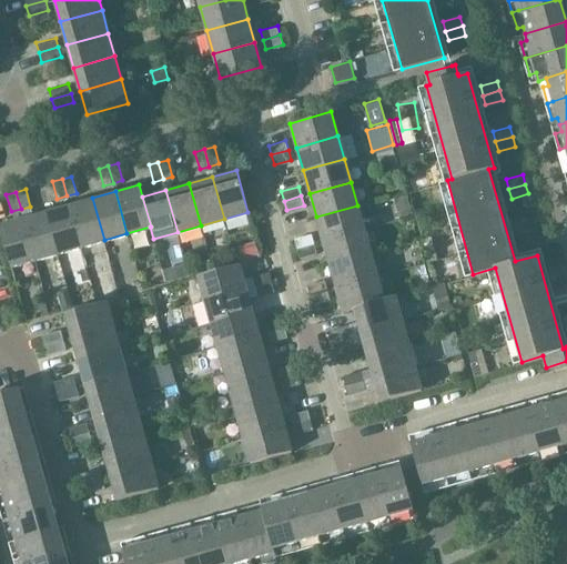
[(81,245),(104,240),(92,198),(69,204),(81,245)]
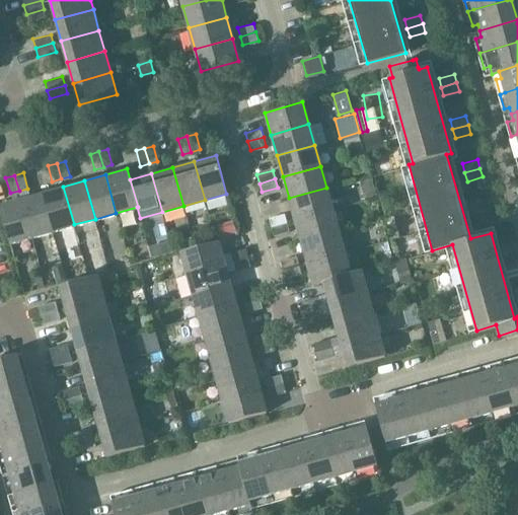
[(74,224),(63,187),(42,193),(53,230),(74,224)]
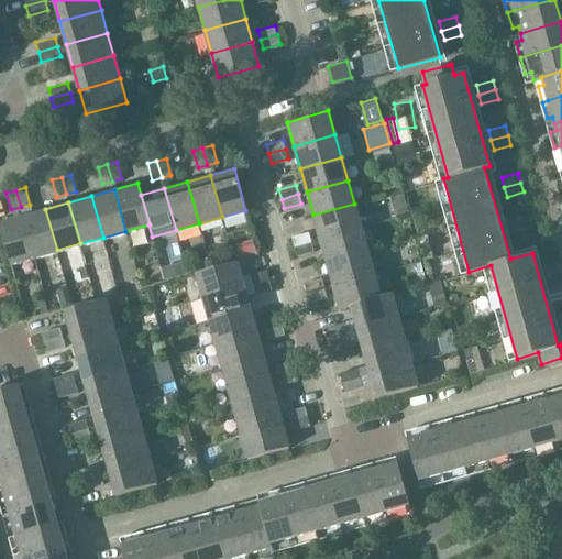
[(313,215),(320,238),(361,226),(354,204),(313,215)]
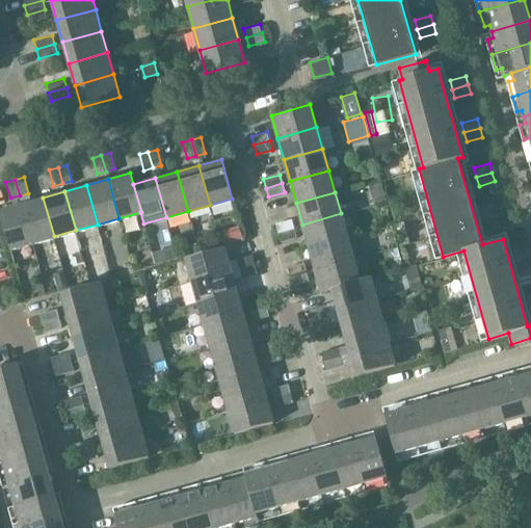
[(54,236),(43,198),(22,204),(32,242),(54,236)]
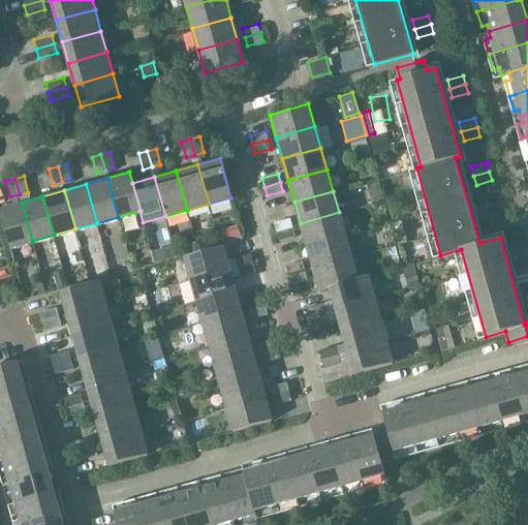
[(32,241),(22,203),(0,208),(0,212),(9,247),(32,241)]
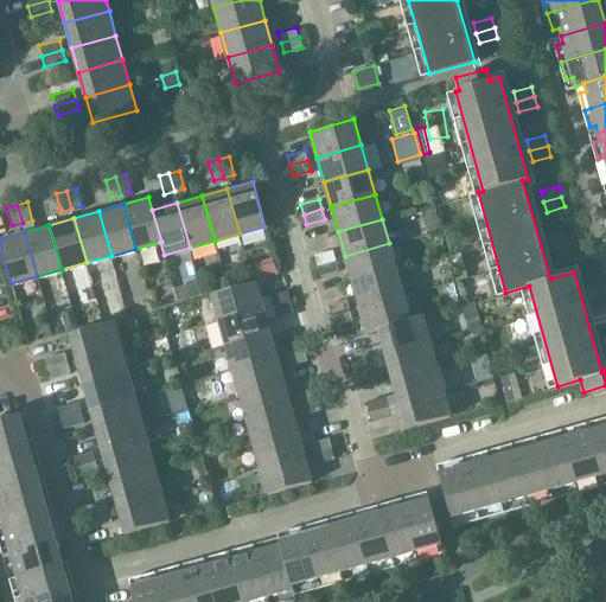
[(557,250),(575,245),(573,235),(554,241),(557,250)]
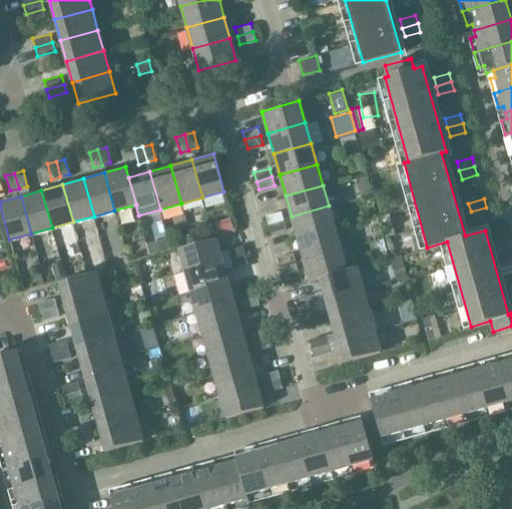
[(335,226),(329,205),(292,216),(297,237),(335,226)]
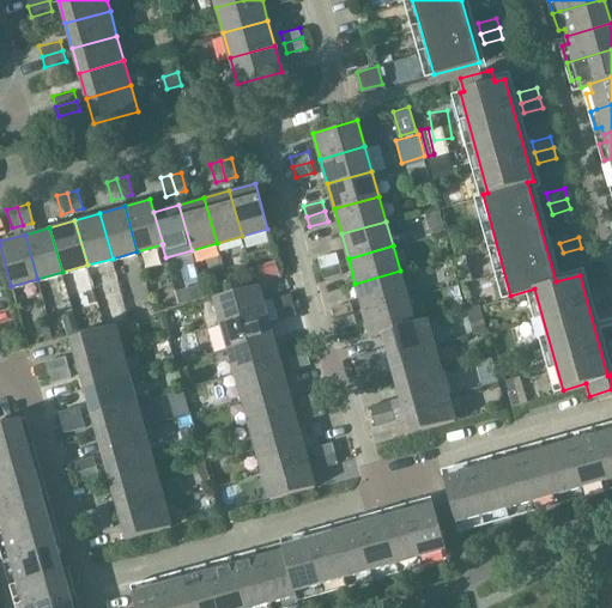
[(581,248),(563,253),(565,263),(583,259),(581,248)]
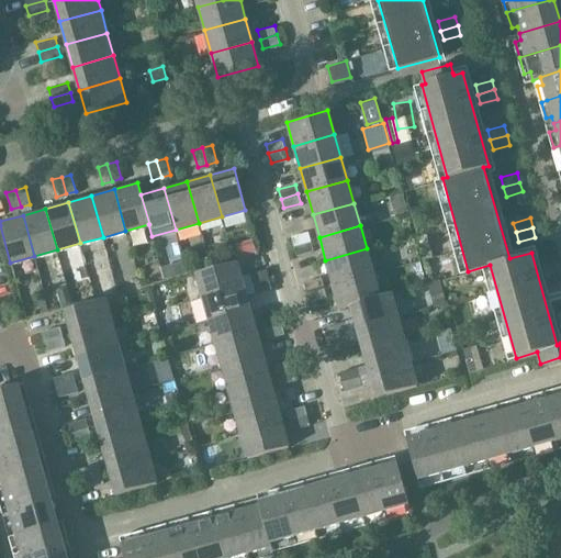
[(293,244),(311,240),(307,230),(291,235),(293,244)]
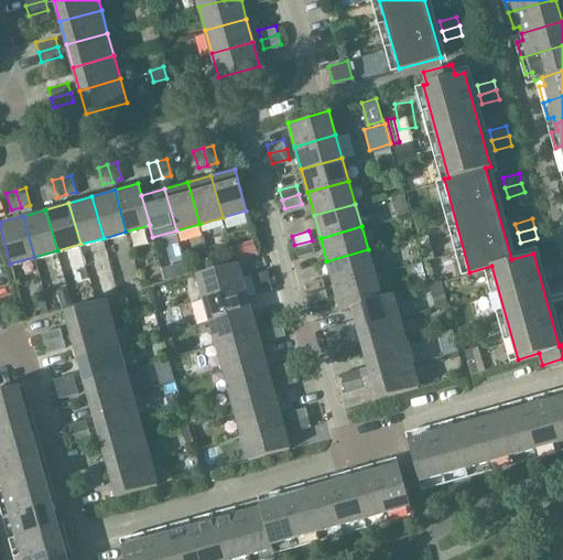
[(428,233),(419,236),(425,258),(434,256),(428,233)]
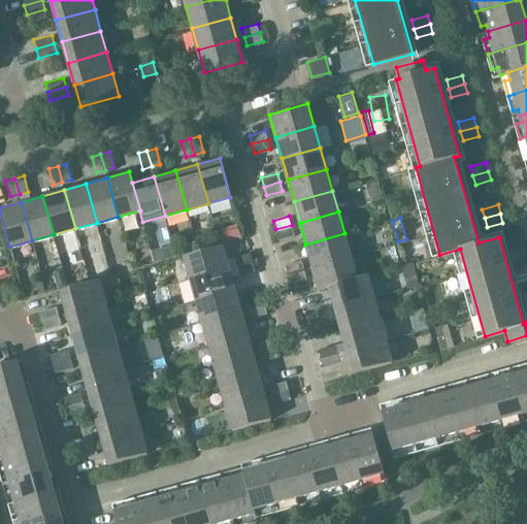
[(292,225),(275,229),(278,238),(294,234),(292,225)]
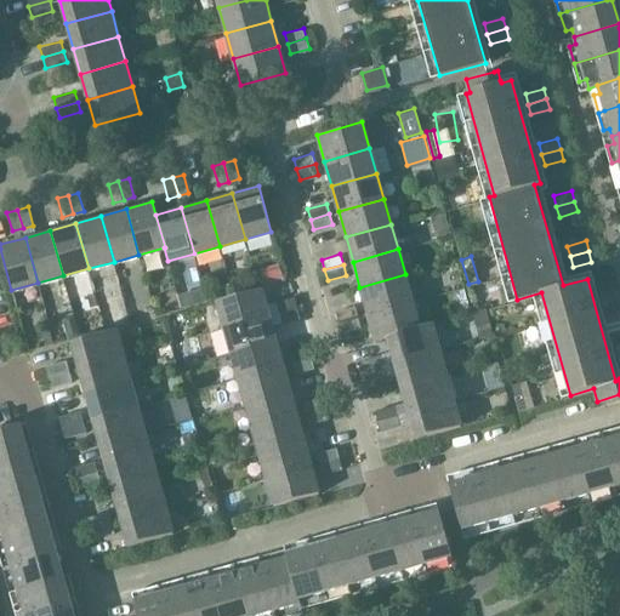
[(359,287),(367,312),(411,300),(405,274),(359,287)]
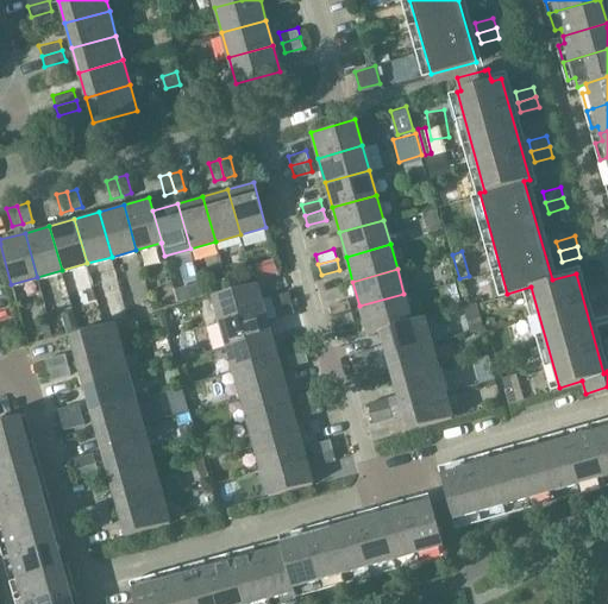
[(200,280),(189,283),(193,295),(204,293),(200,280)]
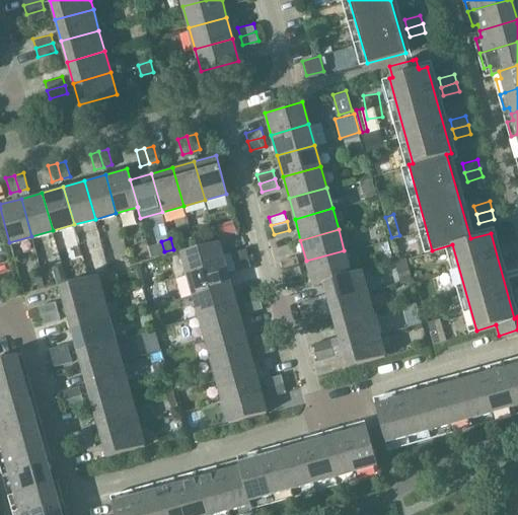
[(180,250),(187,273),(224,262),(218,239),(180,250)]
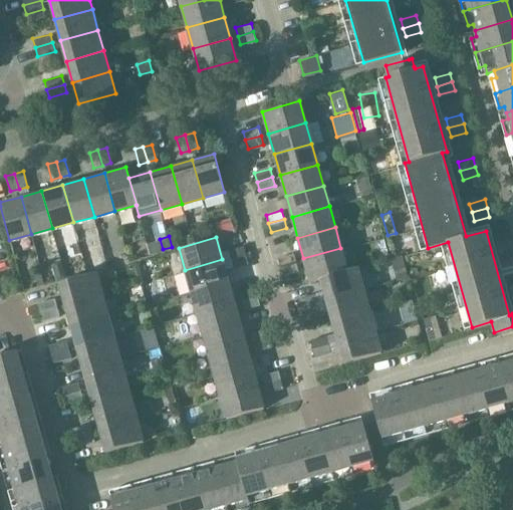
[(499,251),(512,246),(512,240),(512,238),(497,242),(499,251)]
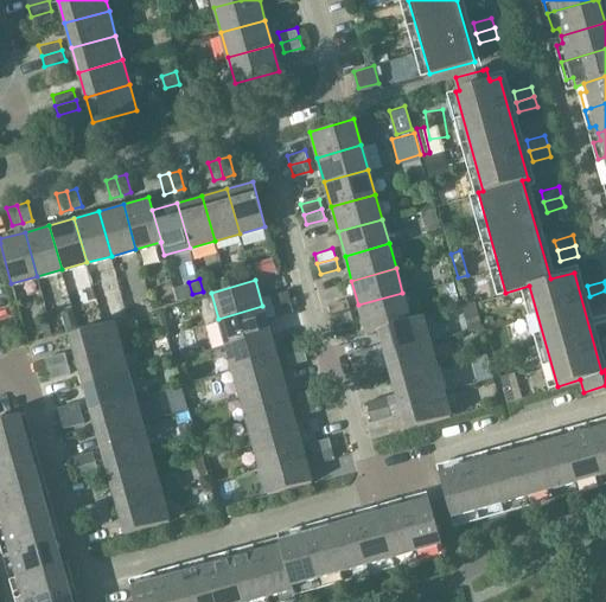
[(272,303),(291,299),(287,288),(269,294),(272,303)]
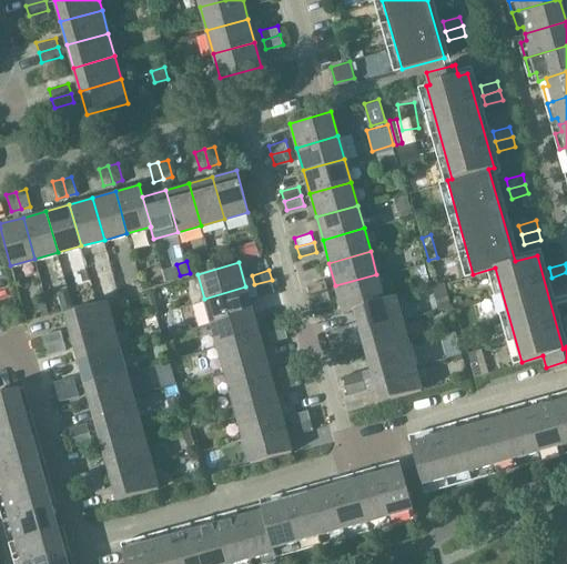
[(566,272),(552,278),(555,286),(566,283),(566,272)]
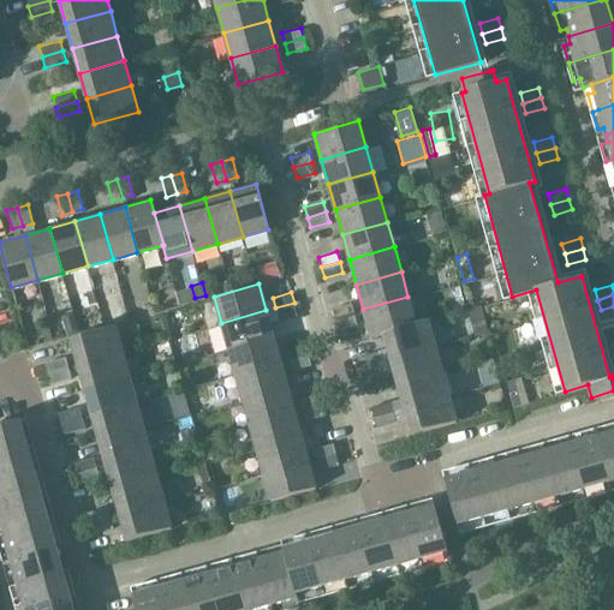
[(415,322),(407,297),(363,309),(370,335),(383,332),(415,322)]
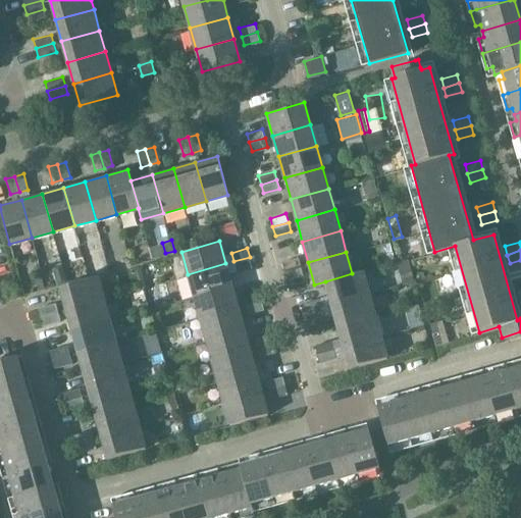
[(284,269),(300,265),(298,256),(282,260),(284,269)]
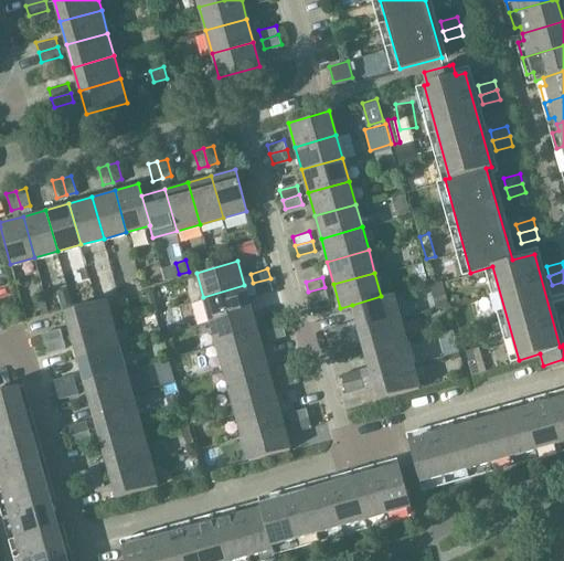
[(270,278),(253,283),(256,293),(273,288),(270,278)]
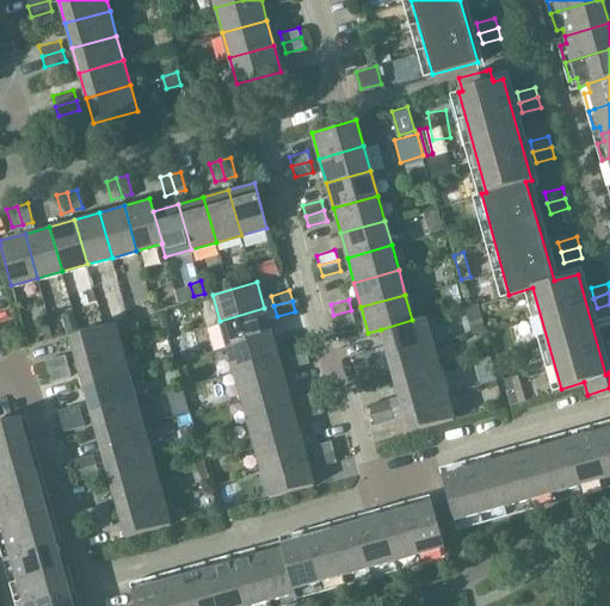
[(220,321),(227,346),(271,333),(264,308),(220,321)]
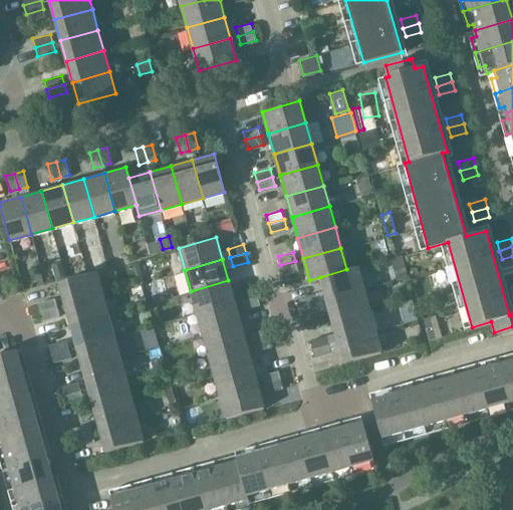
[(295,261),(280,265),(282,274),(298,269),(295,261)]
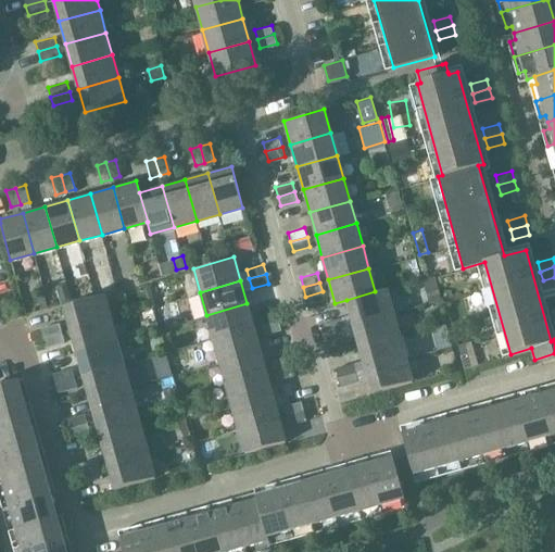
[(375,291),(347,300),(353,323),(393,312),(387,288),(375,291)]
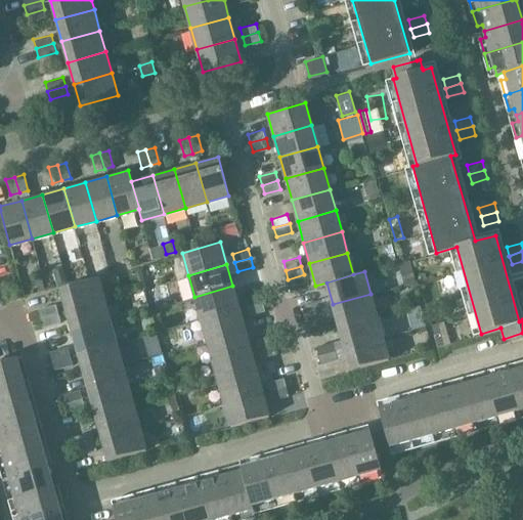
[(66,309),(104,299),(97,276),(59,287),(66,309)]
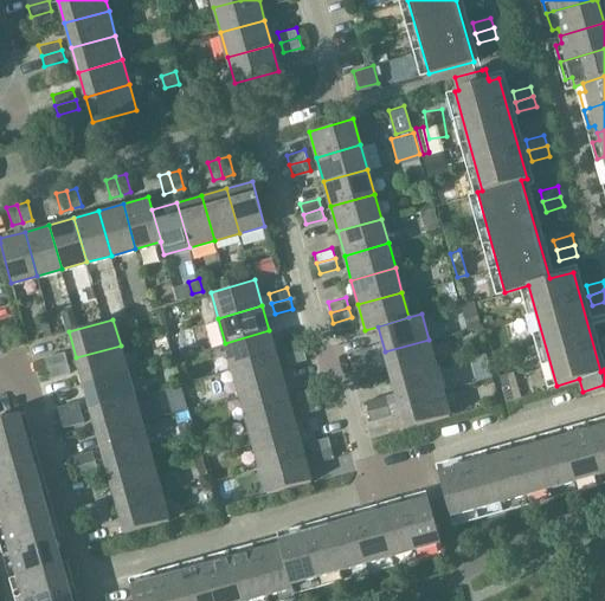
[(225,343),(232,367),(276,355),(269,330),(225,343)]
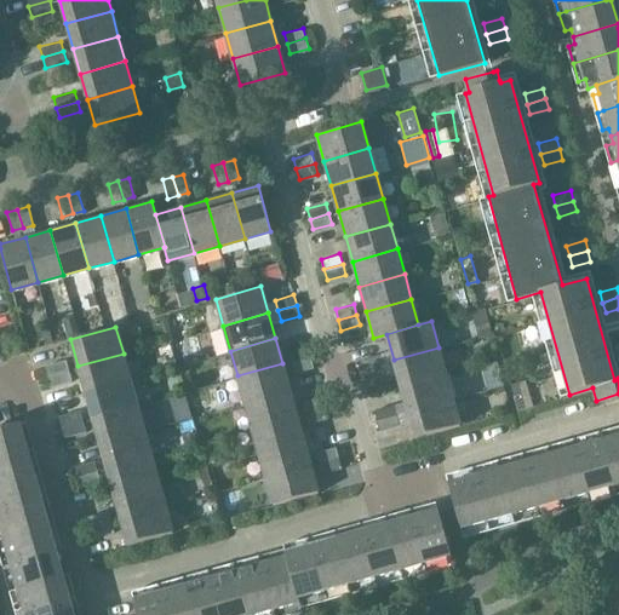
[(292,361),(310,355),(308,345),(288,350),(292,361)]
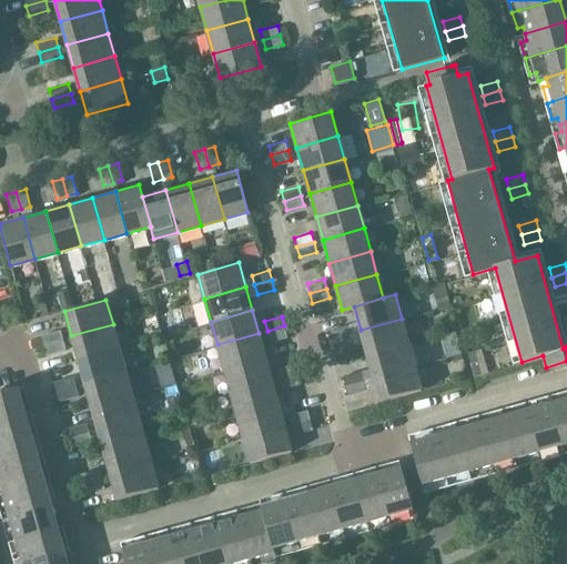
[(361,330),(366,353),(408,342),(402,319),(361,330)]
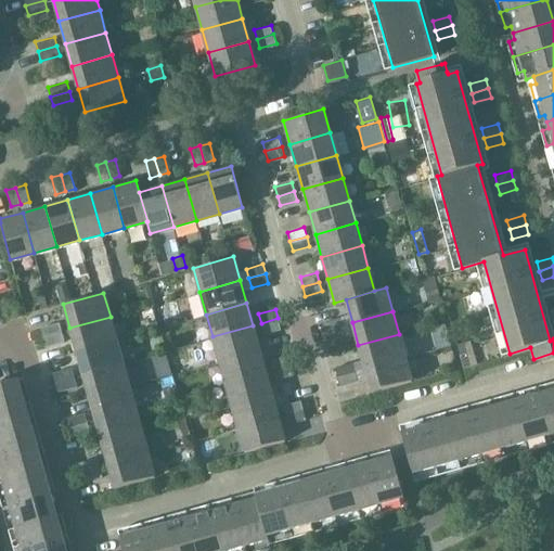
[(324,330),(344,324),(340,316),(322,320),(324,330)]
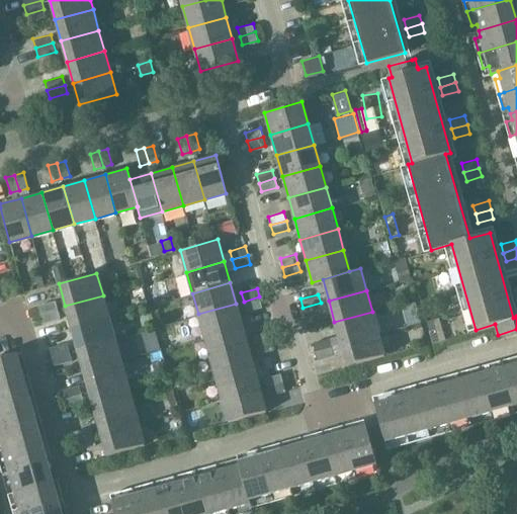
[(108,316),(103,295),(65,306),(71,327),(108,316)]
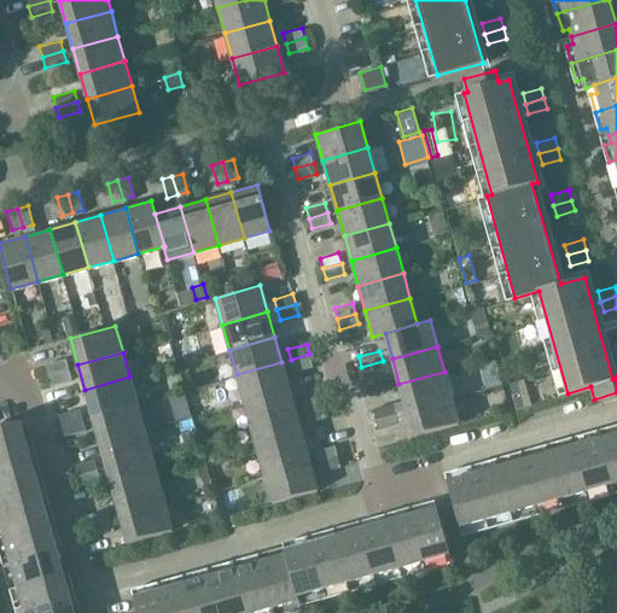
[(309,354),(291,360),(294,369),(313,365),(309,354)]
